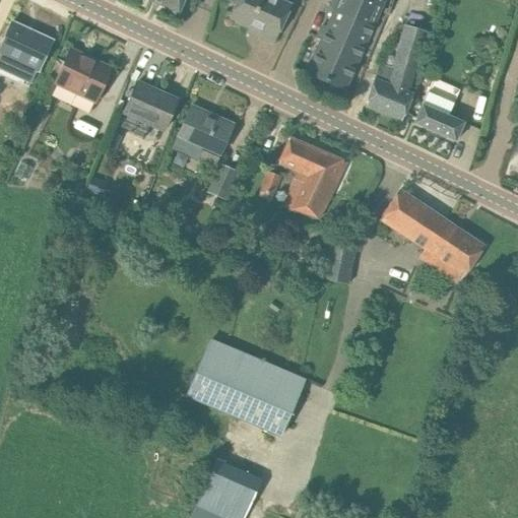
[(154,0),(180,11),(184,0),(154,0)]
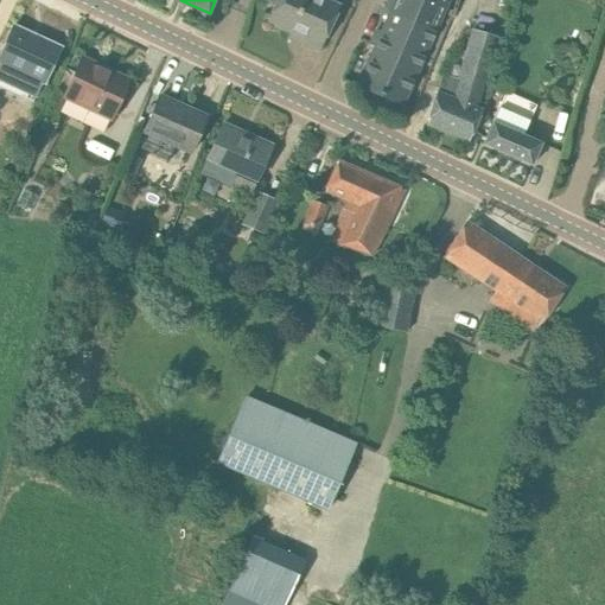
[(279,0),(271,18),(306,33),(304,39),(320,48),(341,5),(330,0),(279,0)]
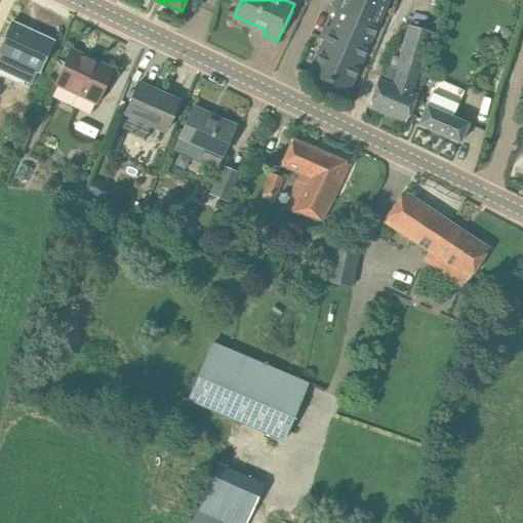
[(326,39),(311,72),(350,89),(378,23),(377,22),(386,2),(385,2),(386,0),(343,0),(340,6),(331,26),(327,24),(321,37),(326,39)]
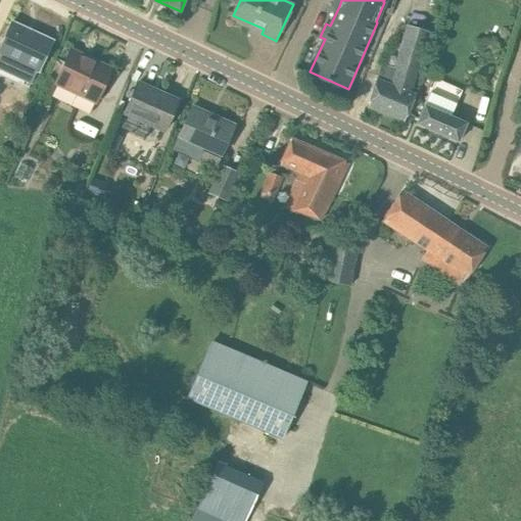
[(0,50),(0,51),(0,57),(36,75),(39,68),(40,69),(45,58),(54,40),(12,20),(4,39),(0,48),(0,50)]
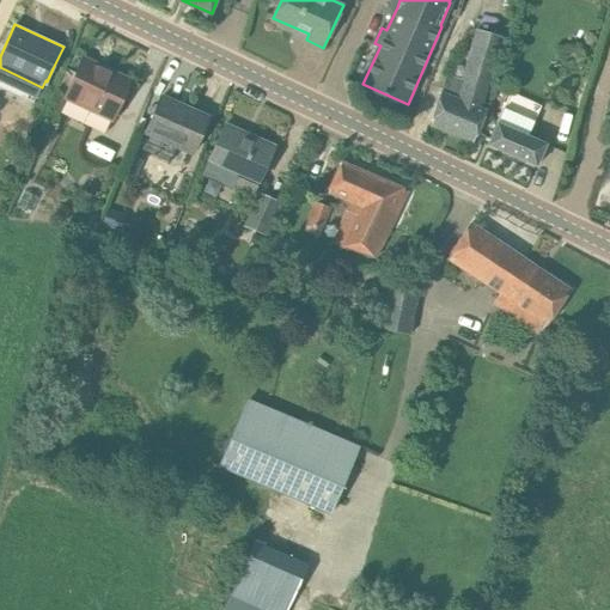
[(486,108),(506,35),(477,26),(463,78),(447,73),(433,123),(475,140),(487,109),(486,108)]
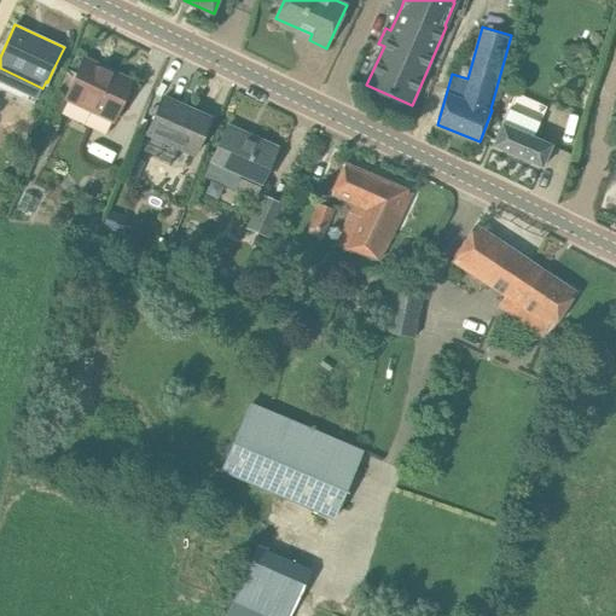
[(79,71),(73,83),(68,93),(67,96),(115,118),(133,80),(114,70),(111,74),(83,60),(79,71)]
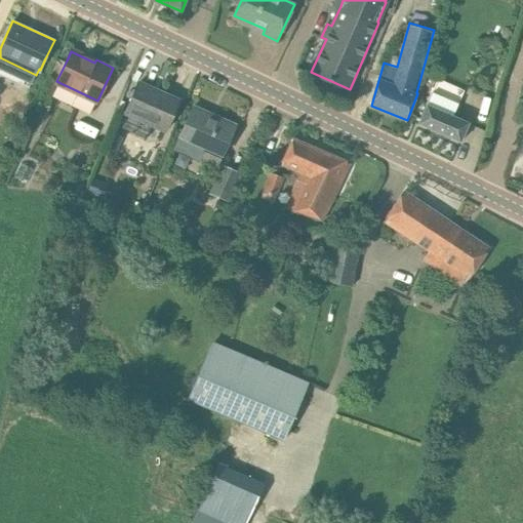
[(57,57),(49,76),(57,79),(62,71),(67,61),(57,57)]
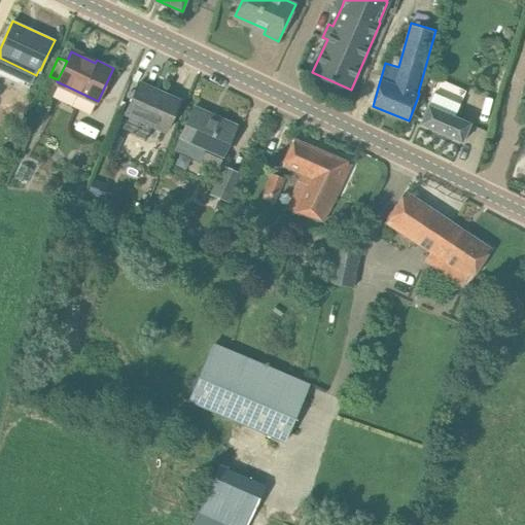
[(441,78),(429,104),(421,124),(462,141),(471,123),(456,115),(467,90),(441,78)]
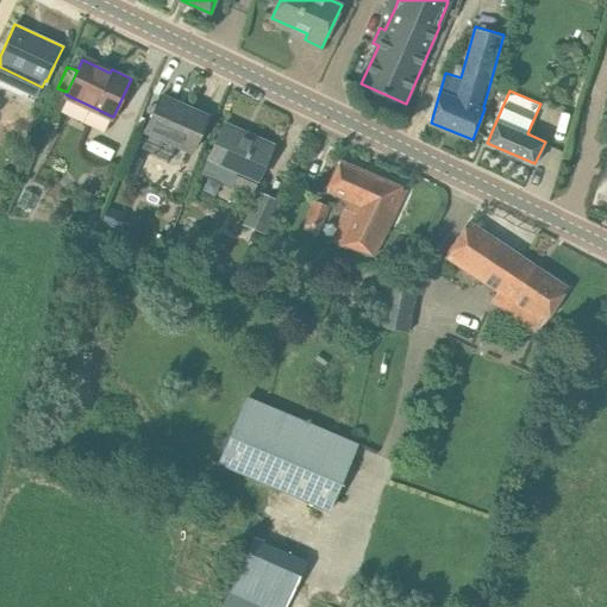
[(210,114),(162,94),(146,130),(193,151),(210,114)]
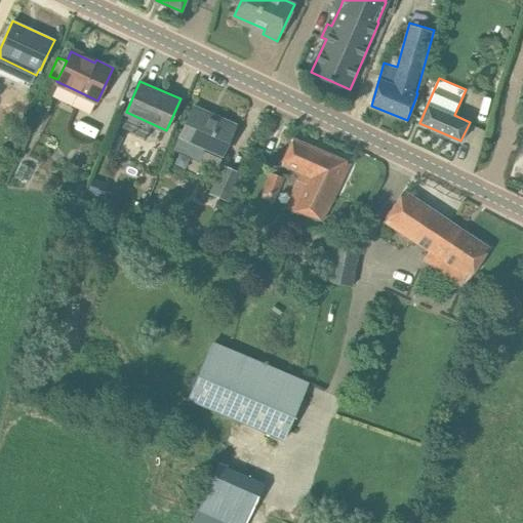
[(194,106),(186,124),(178,141),(220,159),(235,127),(210,117),(211,113),(194,106)]
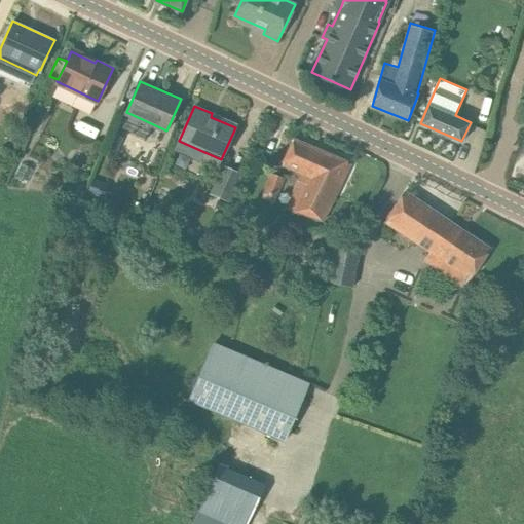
[(140,157),(146,141),(121,132),(115,148),(140,157)]
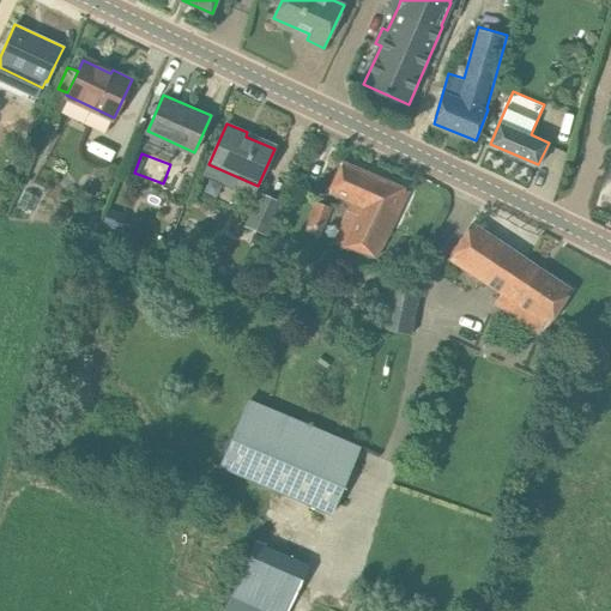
[(344,161),(334,182),(331,189),(354,200),(337,240),(377,255),(410,189),(344,161)]
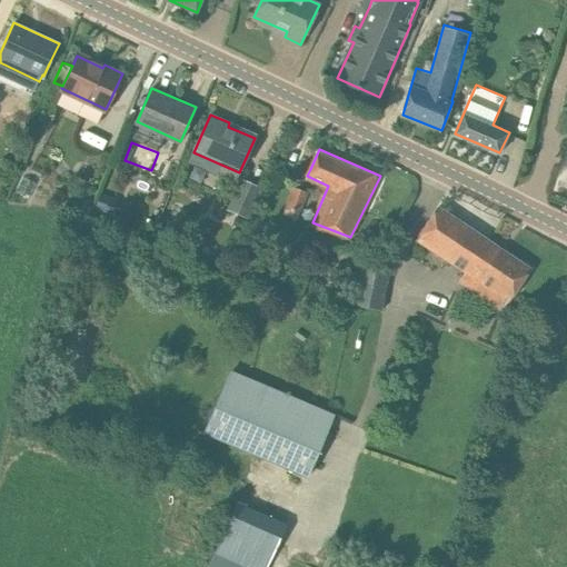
[(244,178),(229,209),(248,218),(262,186),(244,178)]
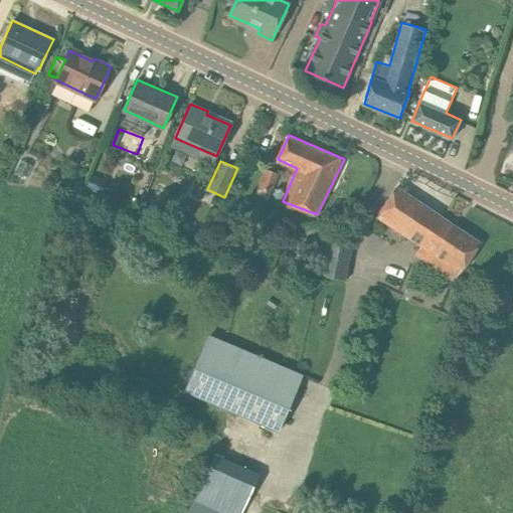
[(267,169),(261,187),(273,192),(279,174),(267,169)]
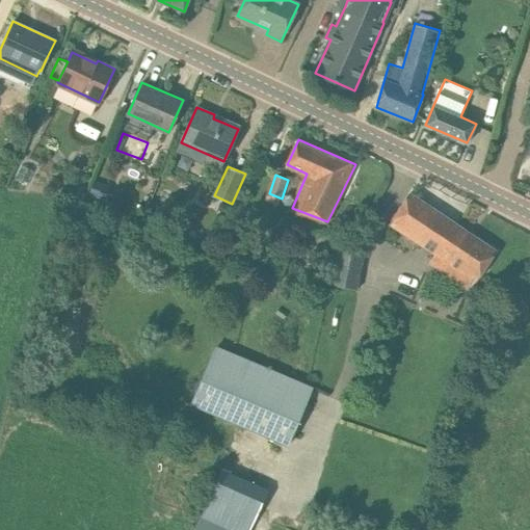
[(96,180),(90,193),(105,199),(110,185),(96,180)]
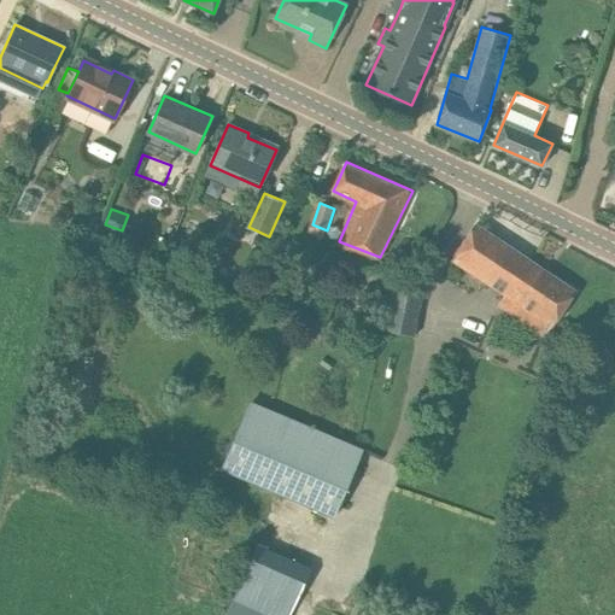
[(476,223),(463,244),(454,258),(552,324),(577,290),(476,223)]
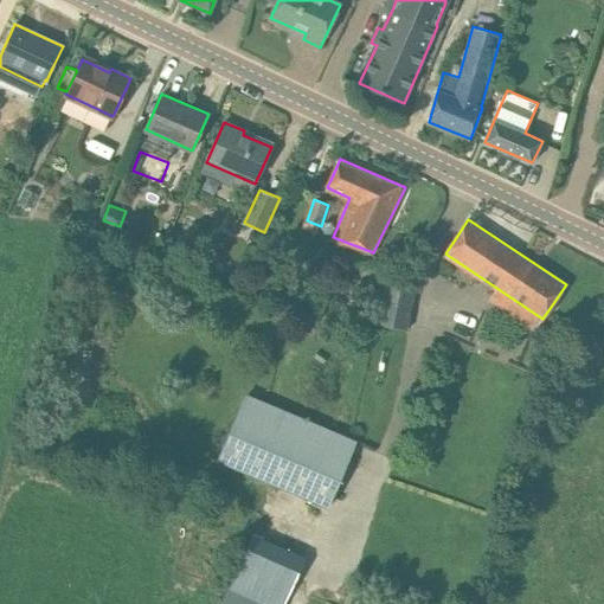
[(386,278),(378,322),(409,329),(417,284),(386,278)]
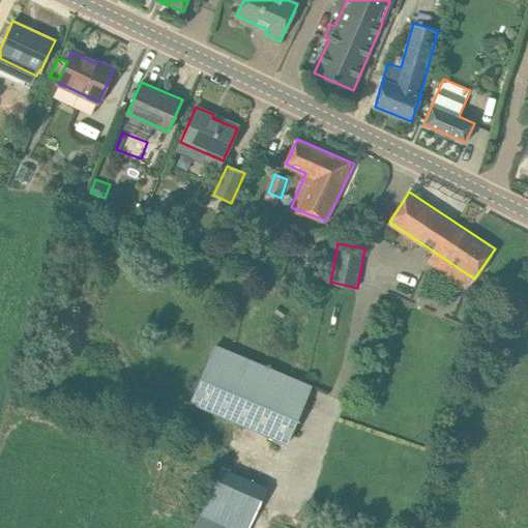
[(287,444),(312,386),(216,345),(192,404),(287,444)]
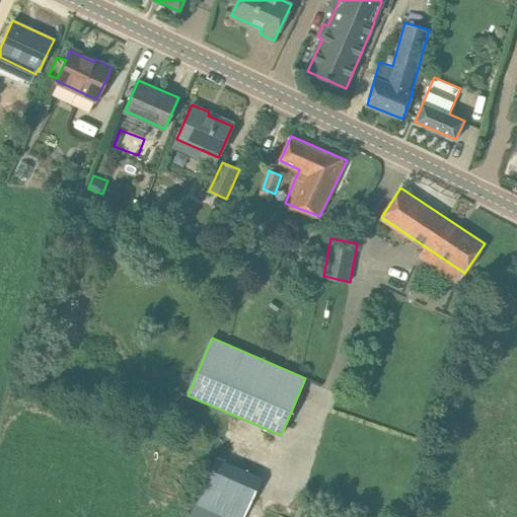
[(242,516),(256,471),(207,457),(188,516),(242,516)]
